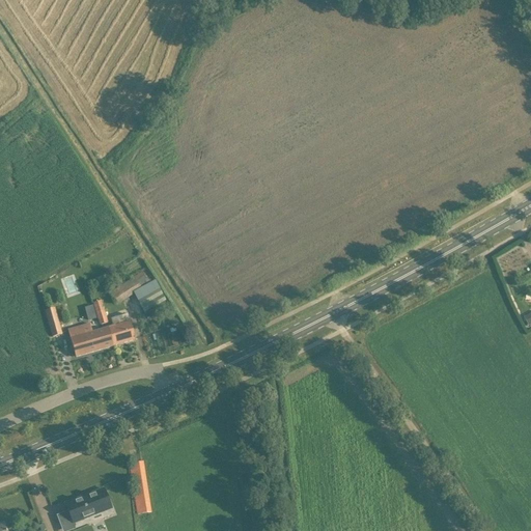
[(117,304),(141,289),(148,284),(145,279),(141,273),(110,294),(117,304)]
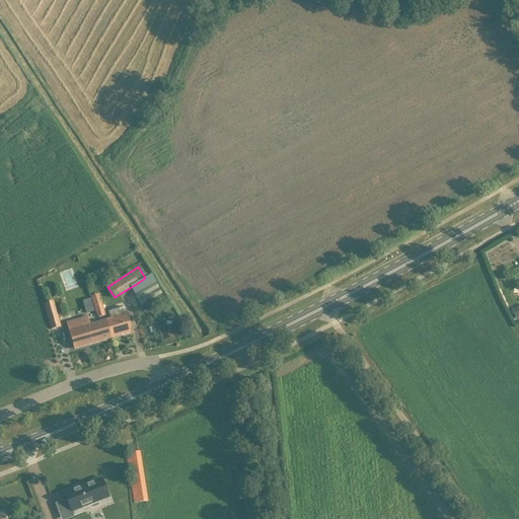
[(105,315),(103,308),(98,294),(91,297),(97,318),(105,315)]
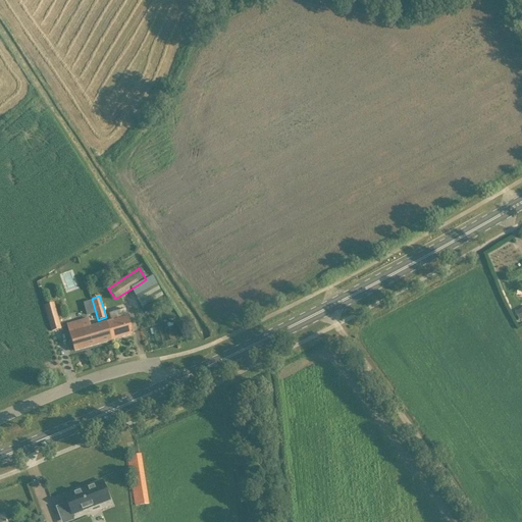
[(51,332),(52,331),(60,329),(53,304),(44,306),(51,332)]
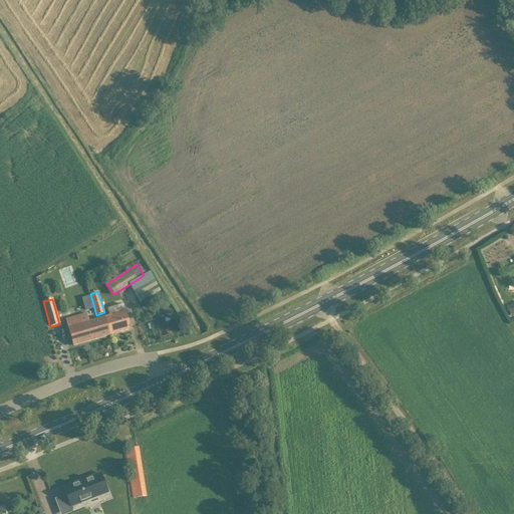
[(109,316),(101,318),(103,323),(105,322),(110,335),(131,329),(125,312),(123,304),(107,309),(109,316)]
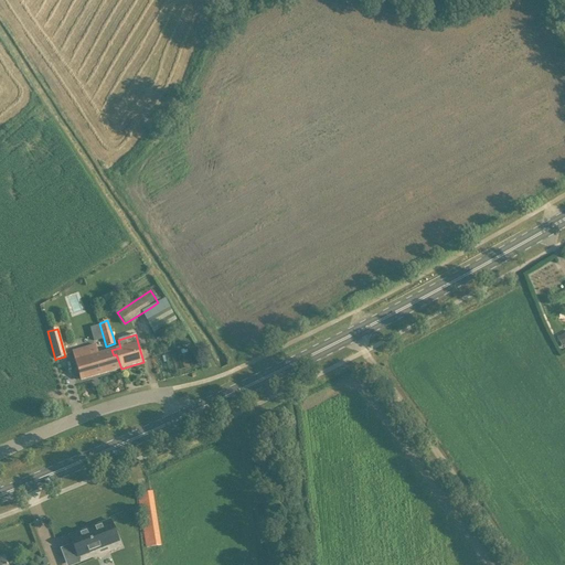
[(121,369),(116,354),(114,355),(112,350),(109,351),(97,354),(95,345),(73,352),(81,380),(121,369)]
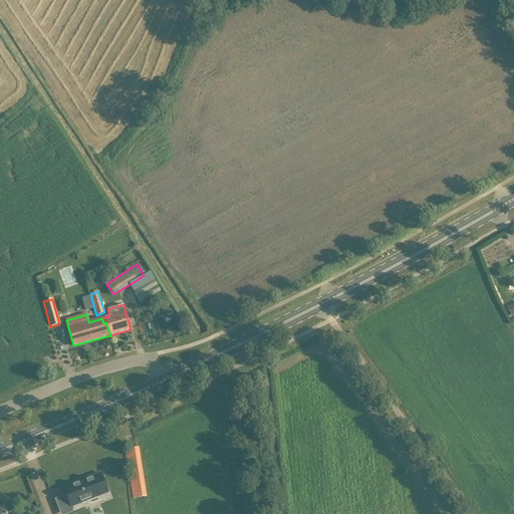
[(151,333),(159,332),(158,319),(149,320),(151,333)]
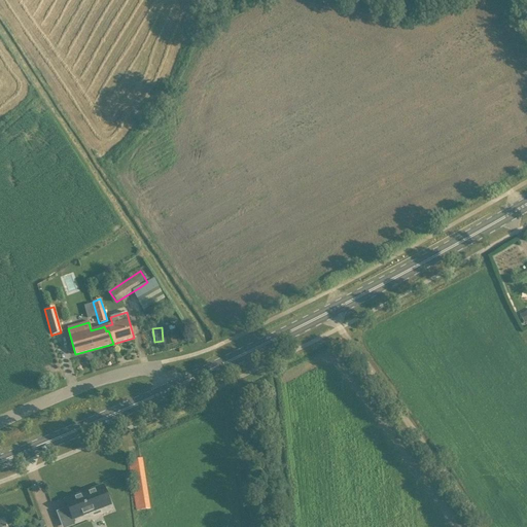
[(129,460),(131,470),(136,511),(149,508),(142,458),(129,460)]
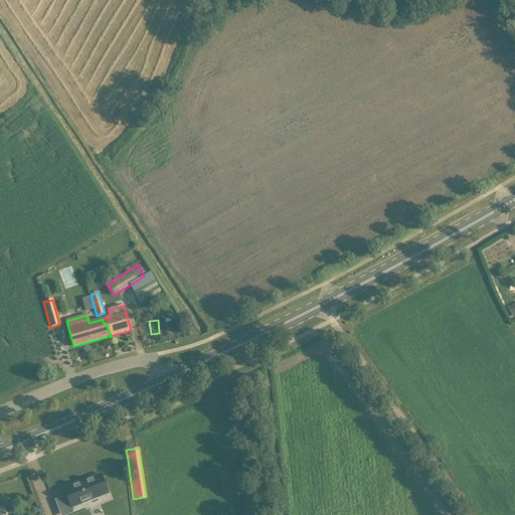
[(109,494),(101,474),(63,489),(71,508),(109,494)]
